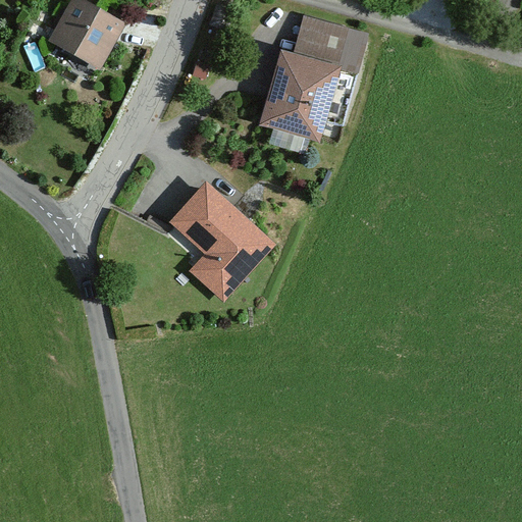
[(76,4),(54,44),(100,70),(122,30),(76,4)]
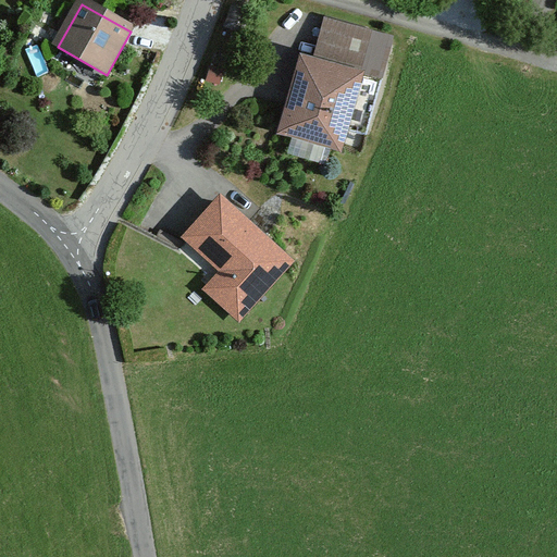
[(301,56),(279,131),(343,150),(366,72),(381,77),(393,39),(326,20),(314,59),(301,56)]
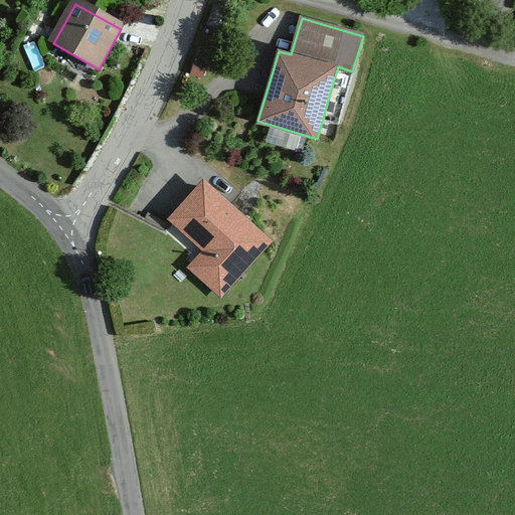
[(205,65),(195,62),(192,72),(202,75),(205,65)]
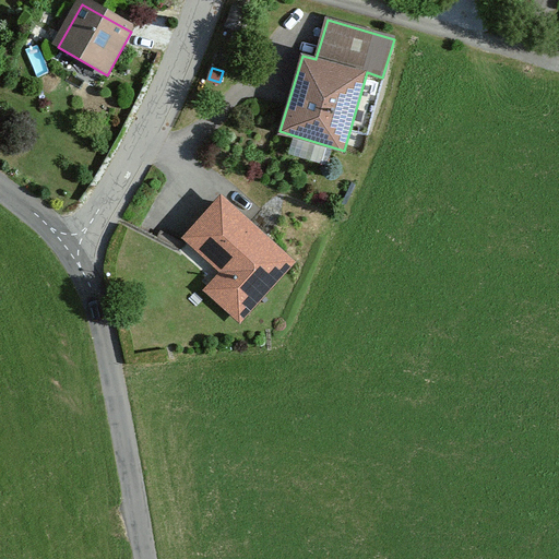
[(223,205),(187,245),(223,276),(207,293),(241,322),(292,265),(223,205)]
